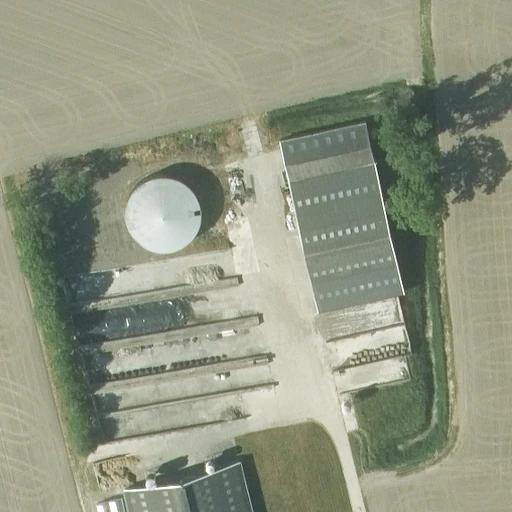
[(318,310),(404,290),(366,120),(280,139),(318,310)]
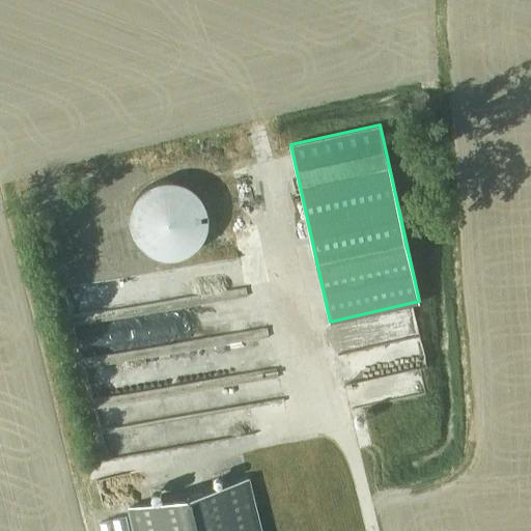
[(162,208),(161,206),(143,210),(151,256),(204,247),(196,202),(162,208)]
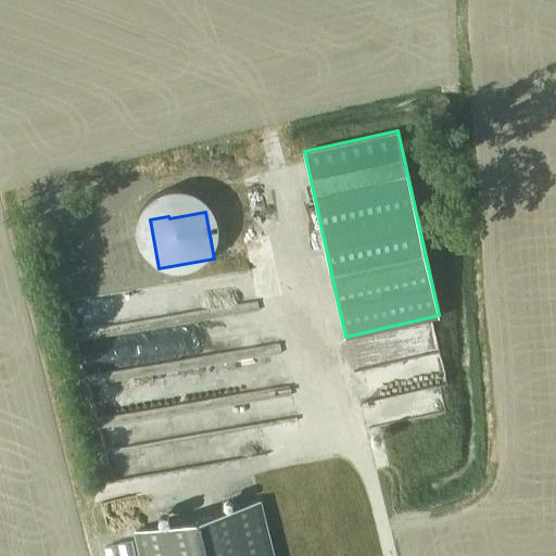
[(433,384),(365,399),(370,422),(450,406),(440,354),(428,356),(433,384)]
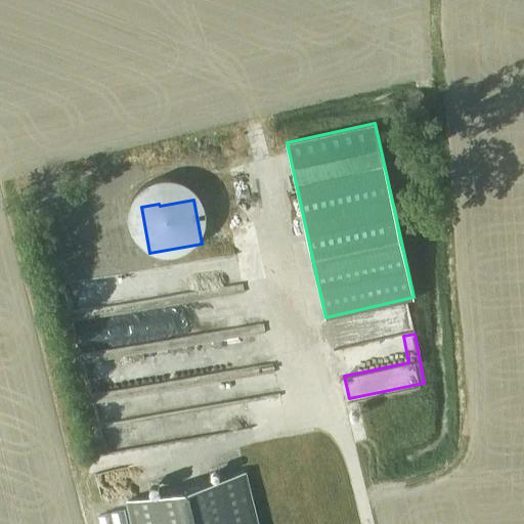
[(132,415),(195,410),(194,391),(131,394),(132,415)]
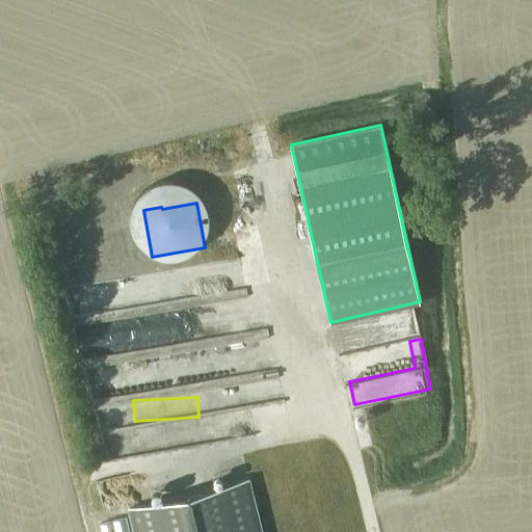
[(130,505),(136,531),(260,531),(246,476),(130,505)]
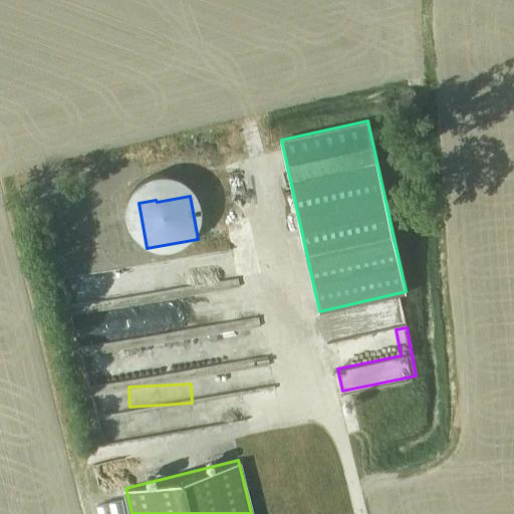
[(125,513),(122,500),(97,506),(98,513),(125,513)]
